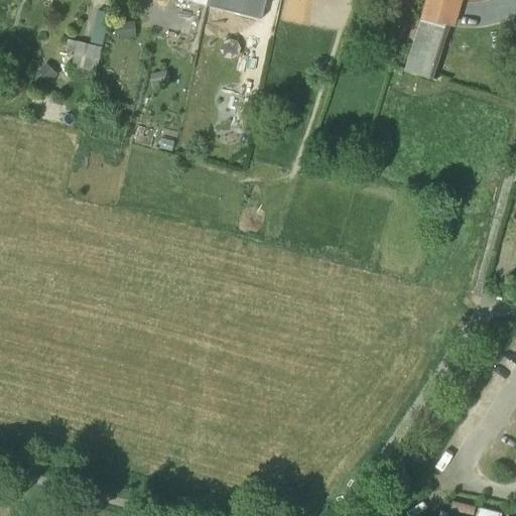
[(244,0),(207,0),(206,6),(247,16),(244,0)]
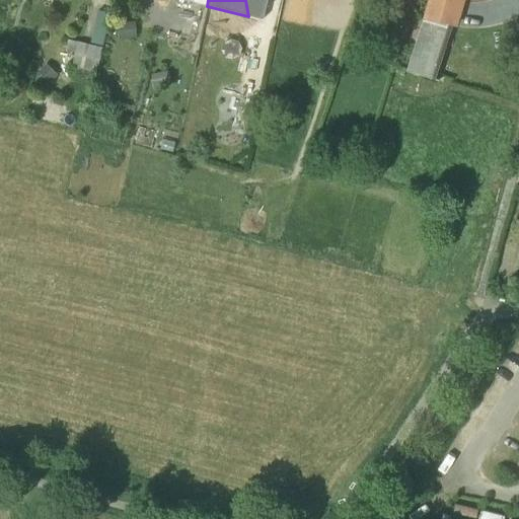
[(265,0),(245,0),(248,16),(261,20),(265,0)]
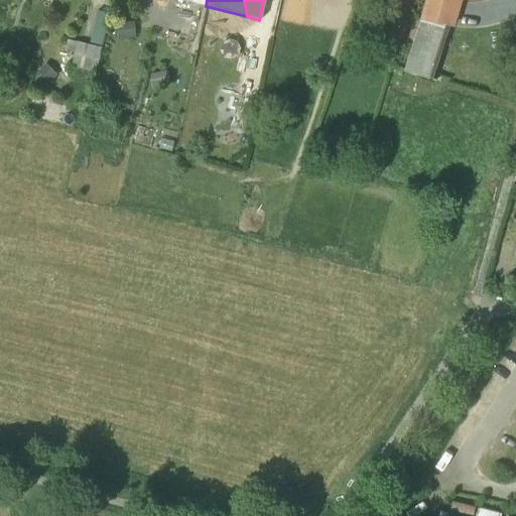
[(455,0),(425,0),(419,21),(422,21),(446,26),(448,27),(455,0)]
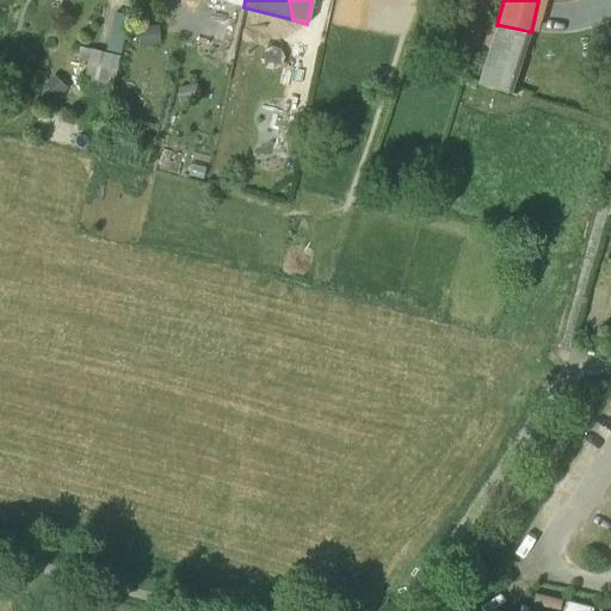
[(129,18),(116,14),(110,43),(123,45),(129,18)]
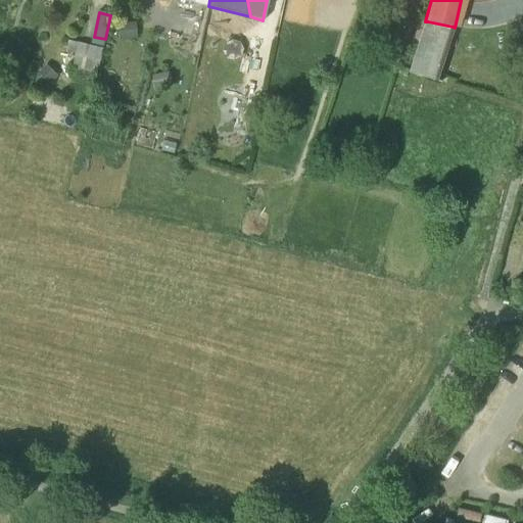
[(453,27),(428,21),(412,74),(438,82),(453,27)]
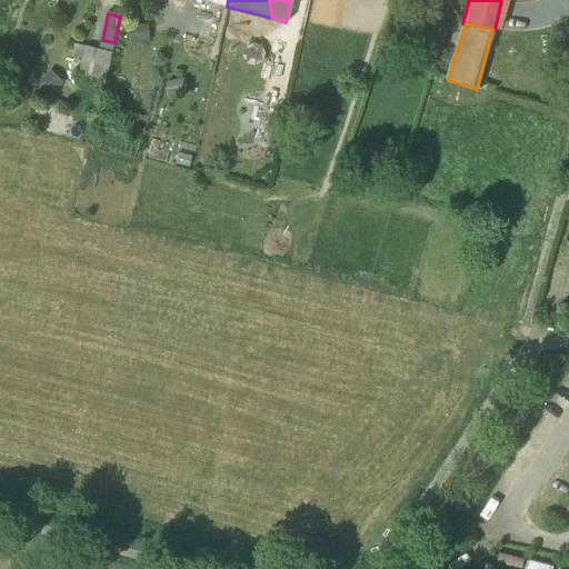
[(130,27),(130,43),(149,43),(149,27),(130,27)]
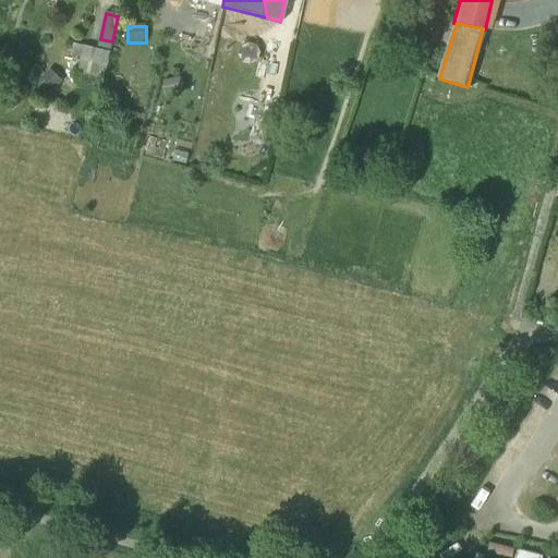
[(109,52),(82,48),(77,72),(105,77),(109,52)]
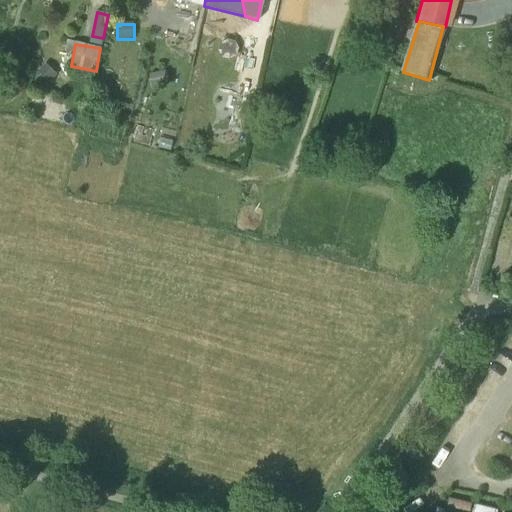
All buildings are outlined.
